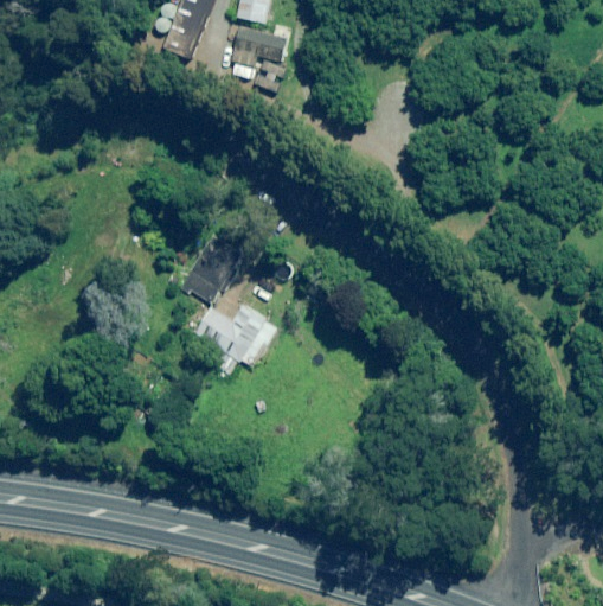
[(241,0),(237,17),(267,23),(271,0),(241,0)]
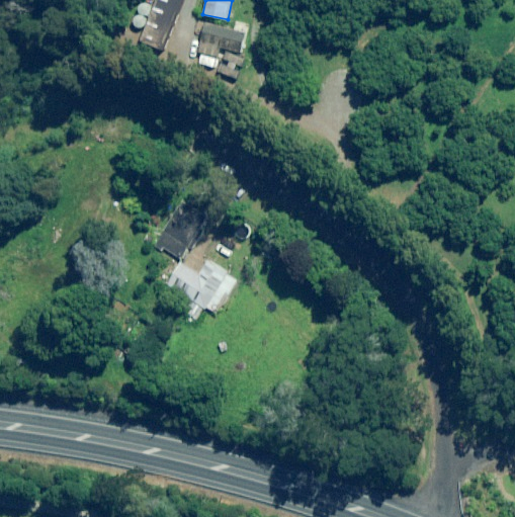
[(235,20),(232,29),(205,21),(197,52),(217,57),(220,47),(227,49),(224,59),(237,63),(244,39),(245,35),(248,24),(235,20)]
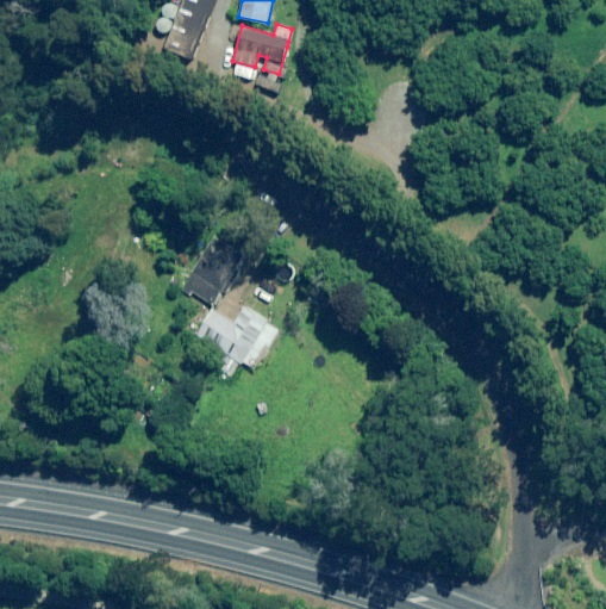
[(270,78),(242,64),(236,76),(266,89),(270,78)]
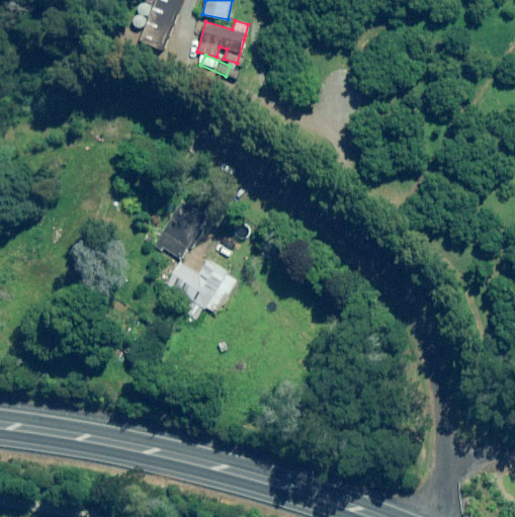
[(204,219),(181,203),(155,243),(178,258),(204,219)]
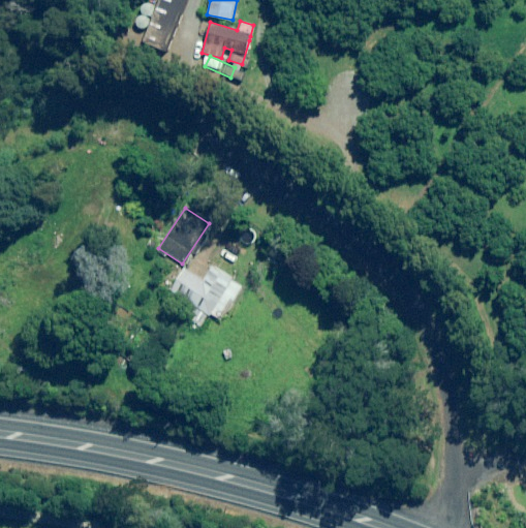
[(209,312),(219,319),(242,285),(212,266),(210,270),(192,257),(184,269),(169,290),(188,303),(181,314),(199,325),(207,315),(209,312)]
